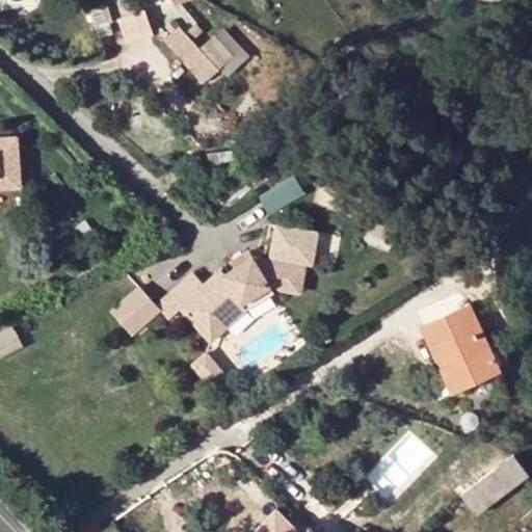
[(139,0),(144,23),(170,51),(181,41),(144,0),(139,0)]
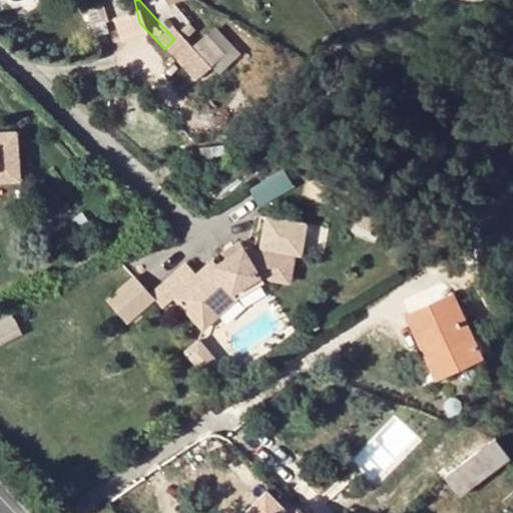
[(174,39),(164,49),(194,82),(209,69),(190,49),(178,36),(174,39)]
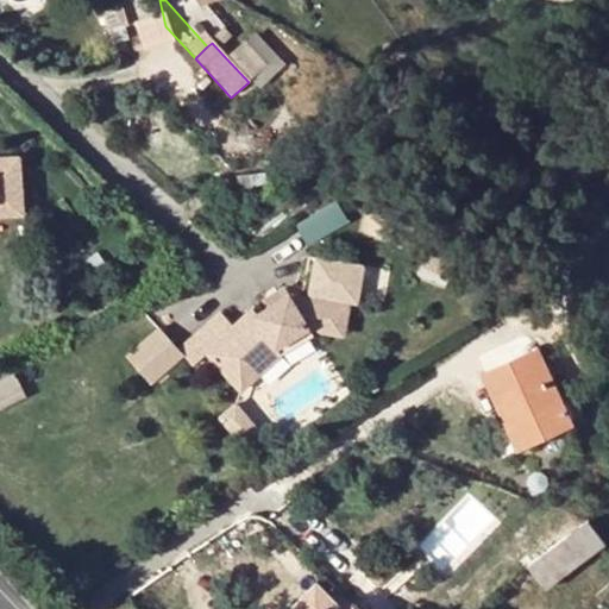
[(249,82),(264,67),(244,43),(226,58),(249,82)]
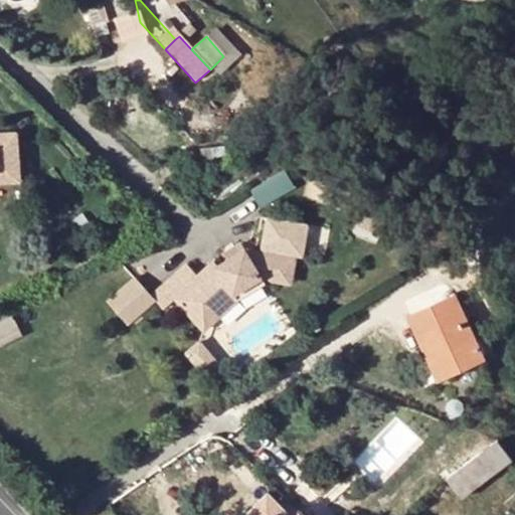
[(298,169),(260,187),(268,203),(306,185),(298,169)]
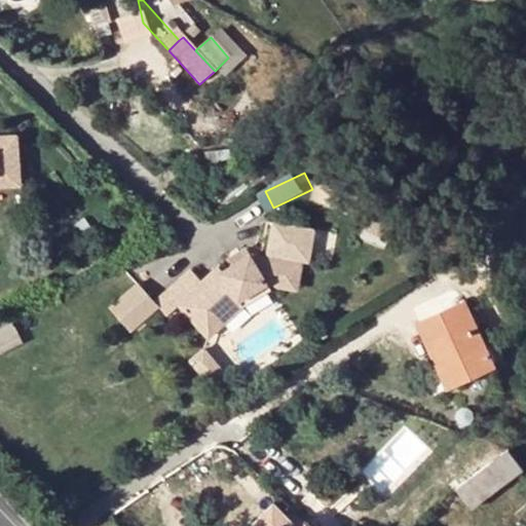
[(237,272),(257,265),(254,256),(234,263),(237,272)]
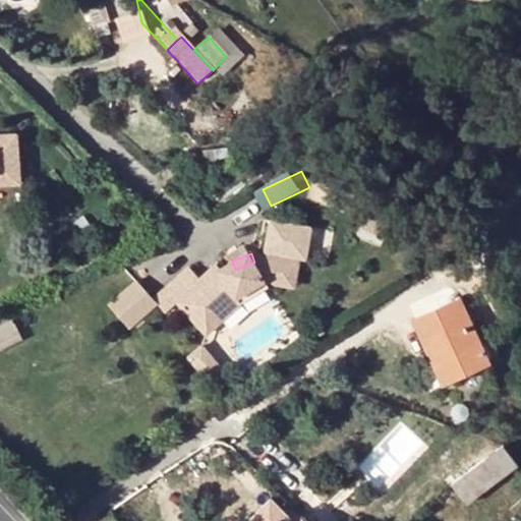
[(201,291),(188,281),(156,317),(169,329),(178,319),(198,336),(228,301),(263,289),(284,294),(289,271),(254,263),(235,270),(225,273),(222,269),(201,291)]
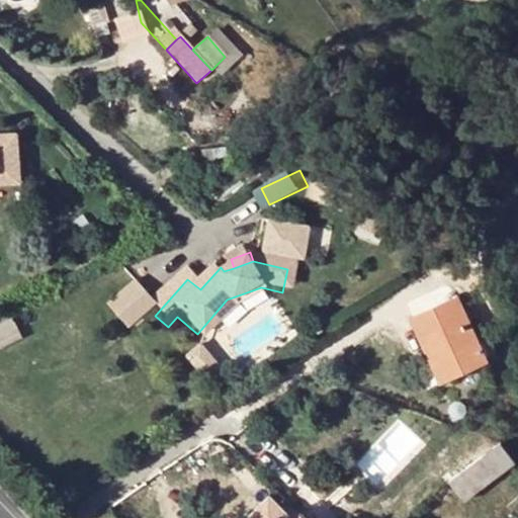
[(288,294),(295,270),(287,269),(282,292),(288,294)]
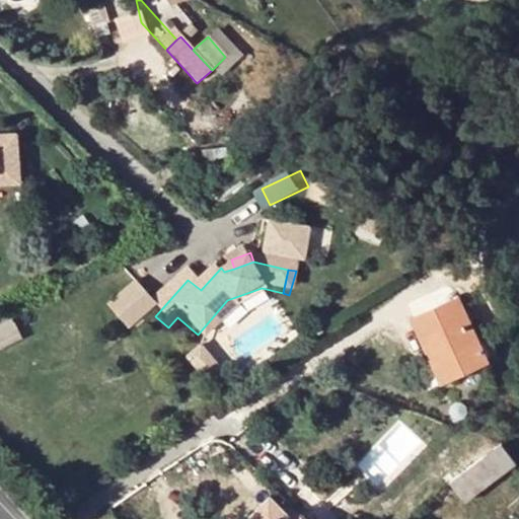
[(227,300),(198,335),(205,340),(230,309),(265,295),(262,288),(227,300)]
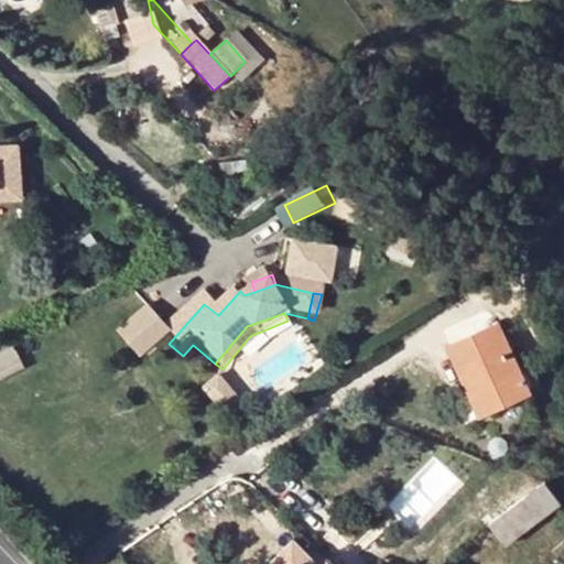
[(491,384),(479,391),(490,414),(532,396),(500,326),(455,347),(465,370),(479,364),(491,384)]
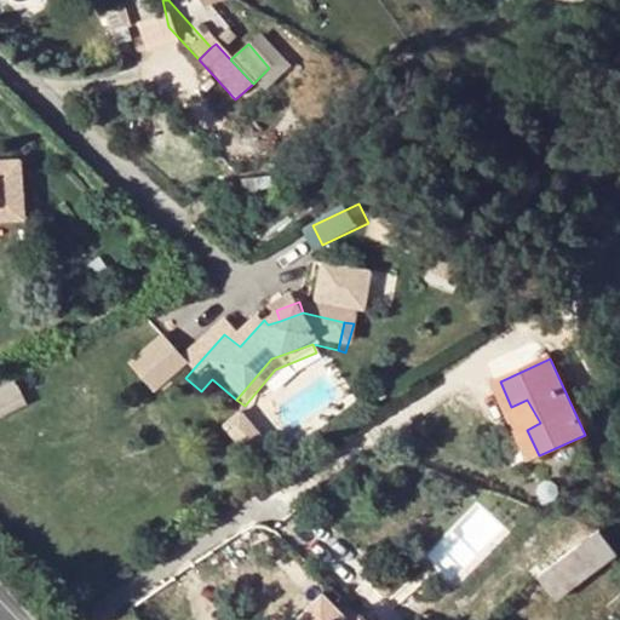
[(529,460),(539,455),(527,430),(540,423),(527,400),(511,407),(500,382),(494,385),(529,460)]
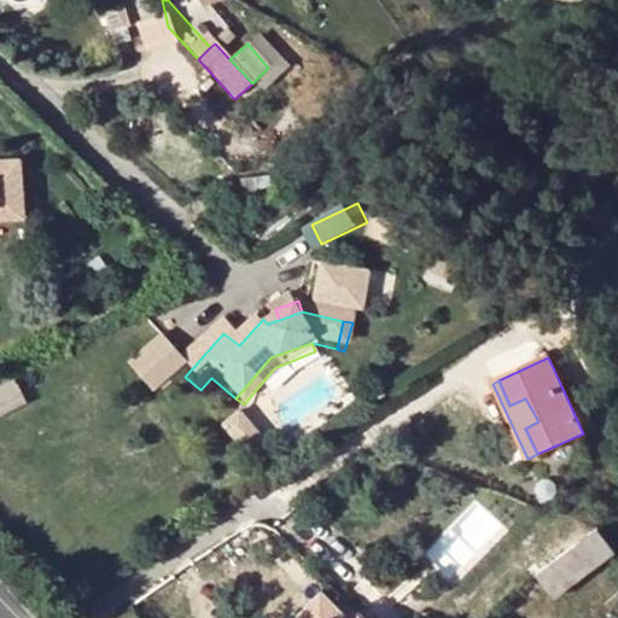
[(269,441),(244,412),(228,426),(254,455),(269,441)]
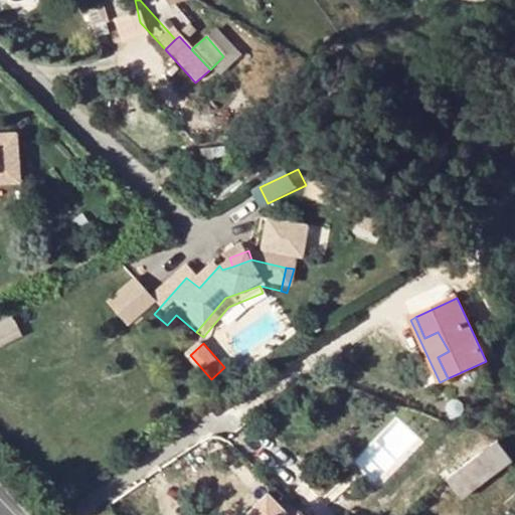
[(463,500),(513,459),(499,443),(449,481),(463,500)]
